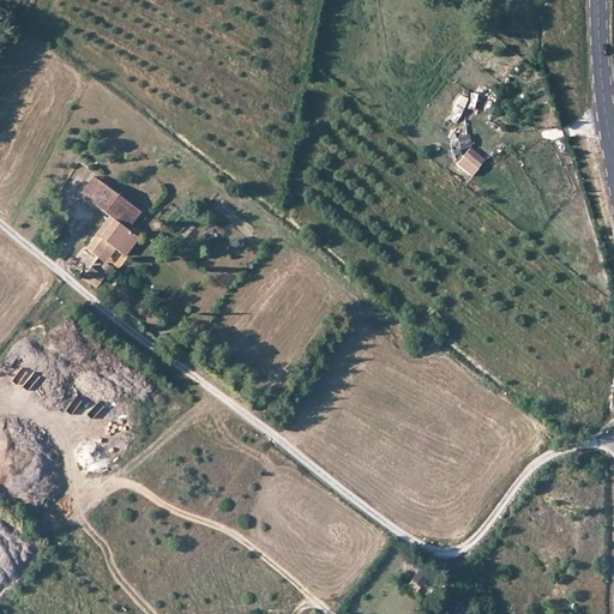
[(491,121),(493,110),(482,108),(485,95),(477,94),(474,108),(480,109),(477,119),(491,121)]
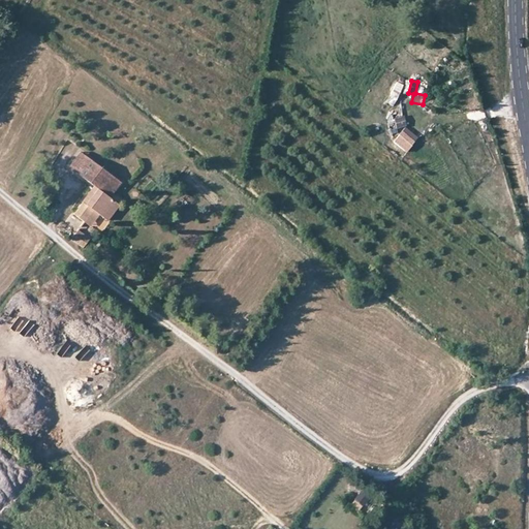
[(405,99),(387,98),(386,114),(404,115),(405,99)]
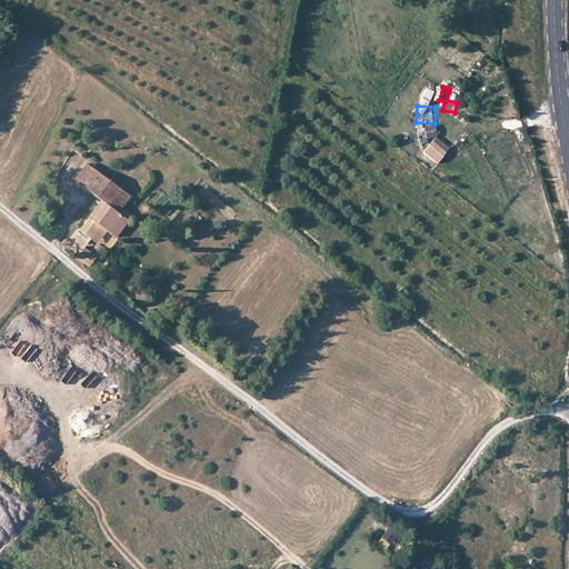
[(436,163),(449,147),(435,135),(421,151),(436,163)]
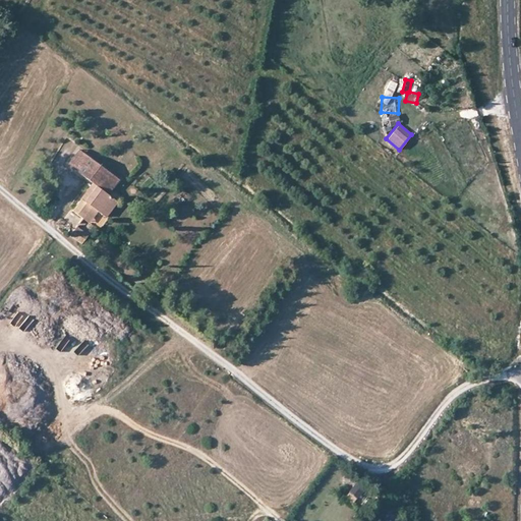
[(107,192),(118,178),(79,149),(68,163),(93,181),(107,192)]
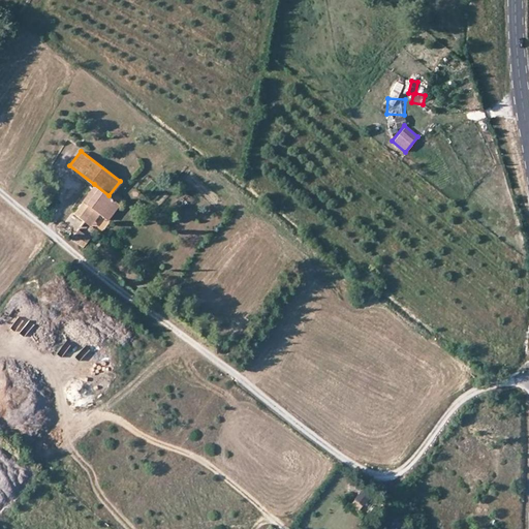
[(73,212),(84,220),(92,209),(97,213),(105,219),(118,201),(109,195),(94,184),(73,212)]
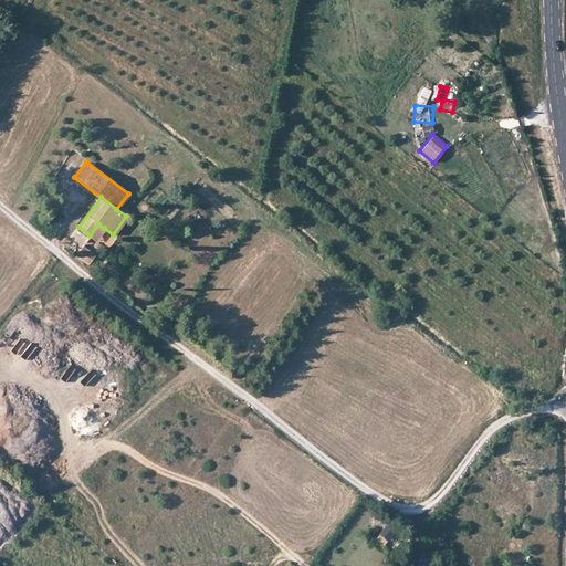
[(195,203),(189,212),(201,220),(207,211),(195,203)]
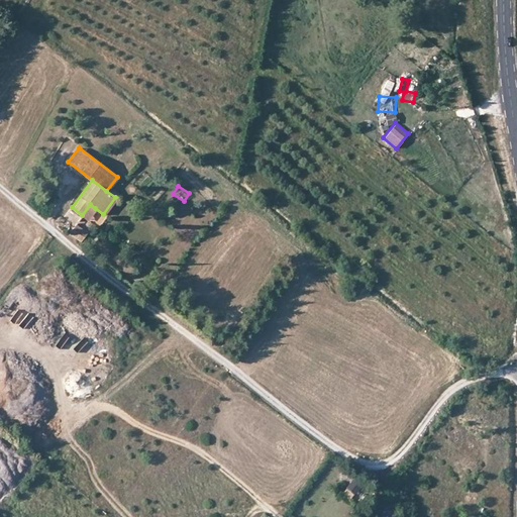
[(90,204),(82,215),(87,219),(95,208),(90,204)]
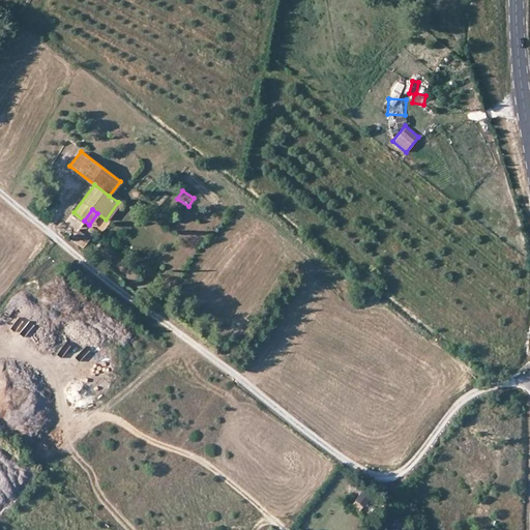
[(87,236),(77,229),(69,238),(80,245),(87,236)]
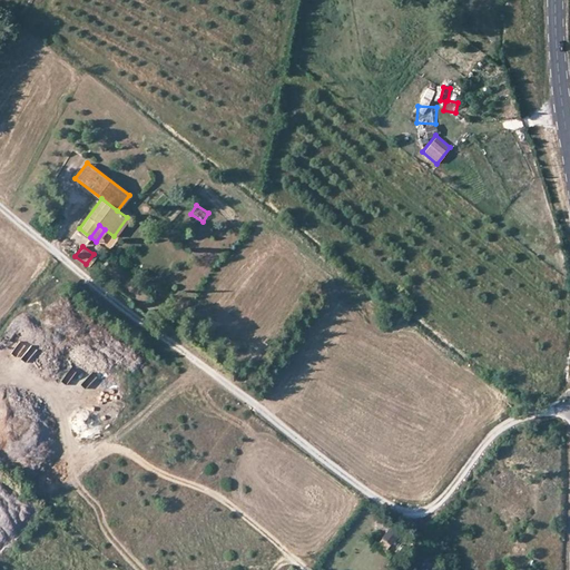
[(385,528),(381,538),(394,543),(399,533),(385,528)]
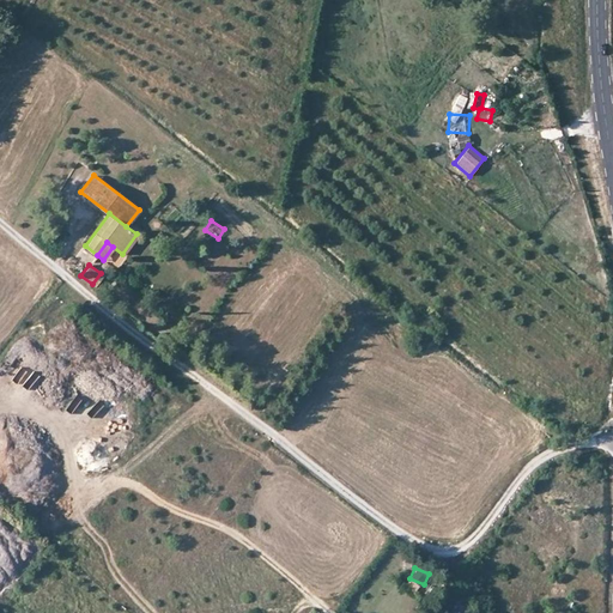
All buildings are outlined.
